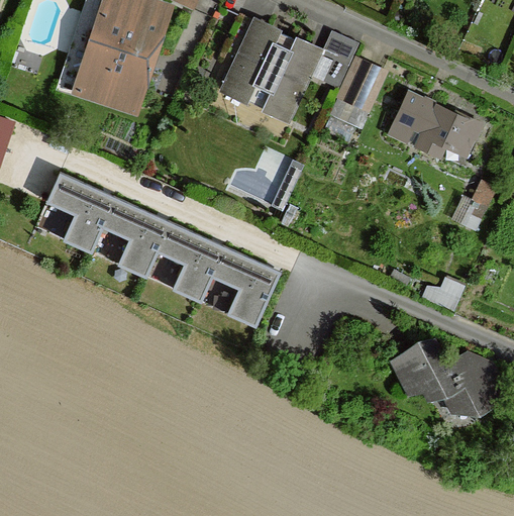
[(133,110),(167,6),(148,0),(104,0),(75,92),(133,110)]
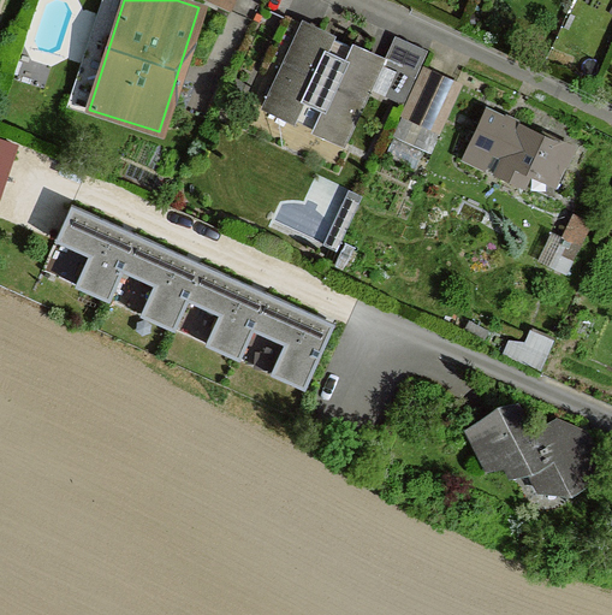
[(203,0),(227,11),(232,0),(203,0)]
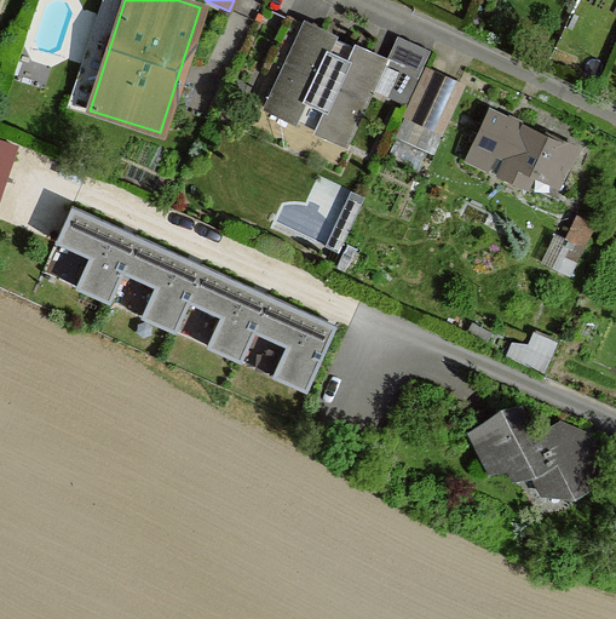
[(305,99),(332,36),(301,23),(264,105),(295,120),(305,99)]
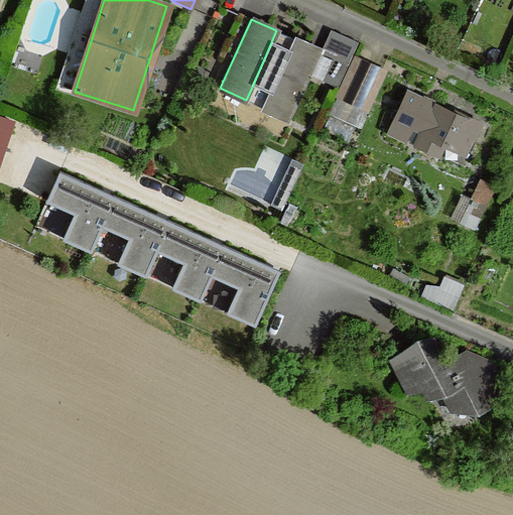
[(291,37),(276,30),(254,83),(268,90),(291,37)]
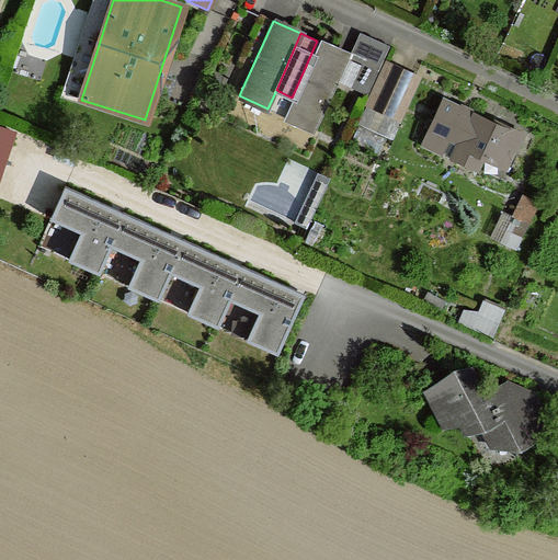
[(376,70),(387,46),(360,33),(349,57),(362,63),(376,70)]
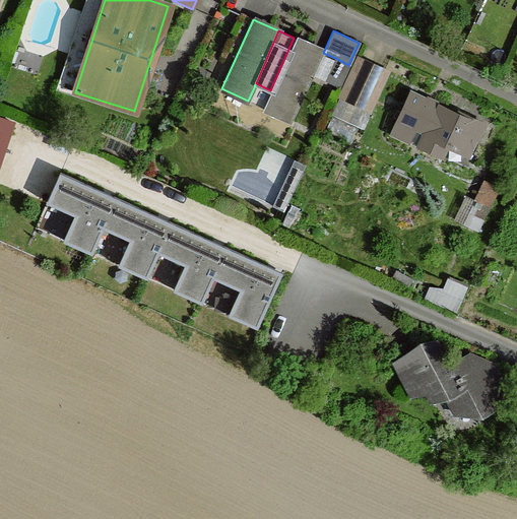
[(322,51),(294,38),(270,90),(263,107),(289,120),(322,51)]
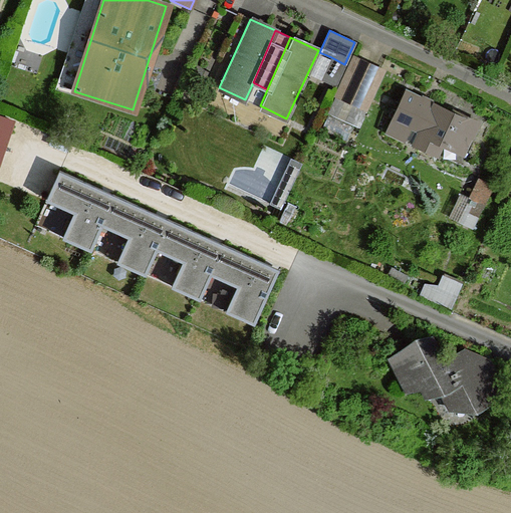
[(379,68),(353,56),(335,95),(361,107),(379,68)]
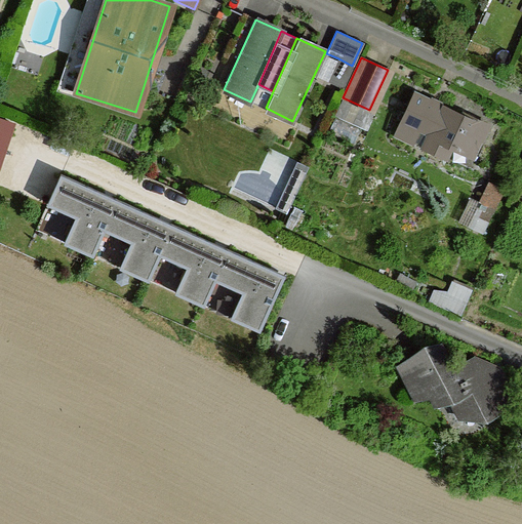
[(352,66),(338,59),(328,81),(342,88),(352,66)]
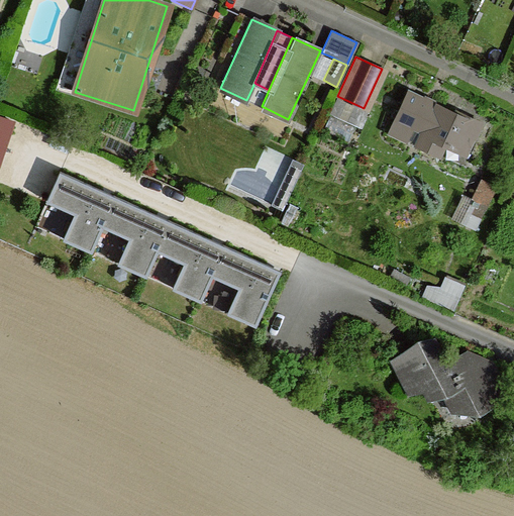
[(262,106),(269,90),(254,83),(246,100),(262,106)]
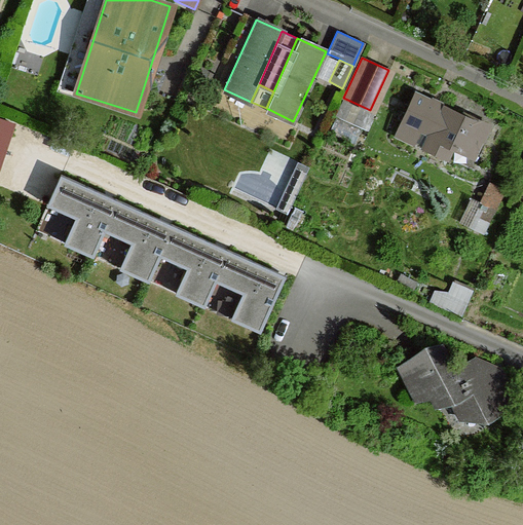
[(435,125),(424,148),(445,157),(451,144),(468,151),(474,138),(482,141),(488,125),(463,114),(461,117),(415,96),(397,135),(413,142),(423,119),(435,125)]
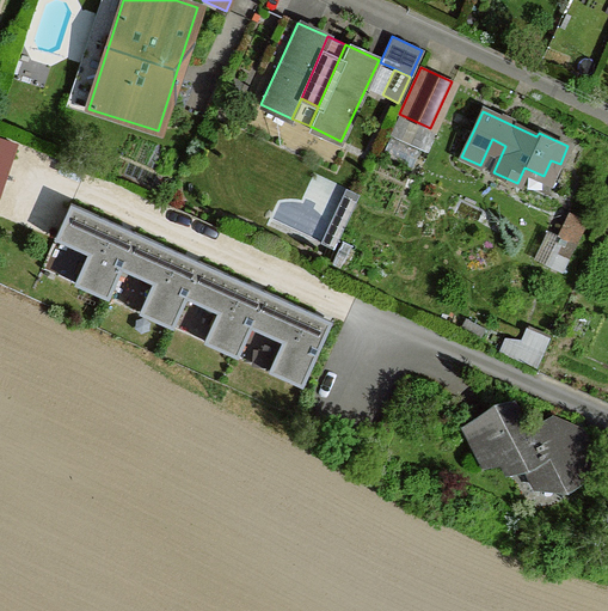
[(13,144),(0,139),(0,184),(6,167),(13,144)]
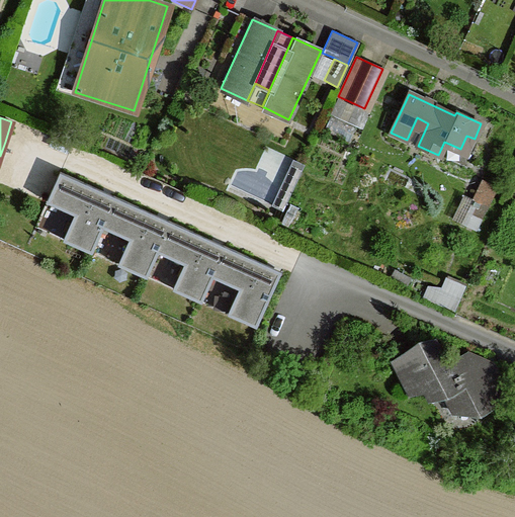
[(303,165),(291,160),(277,190),(271,203),(270,205),(281,210),(303,165)]
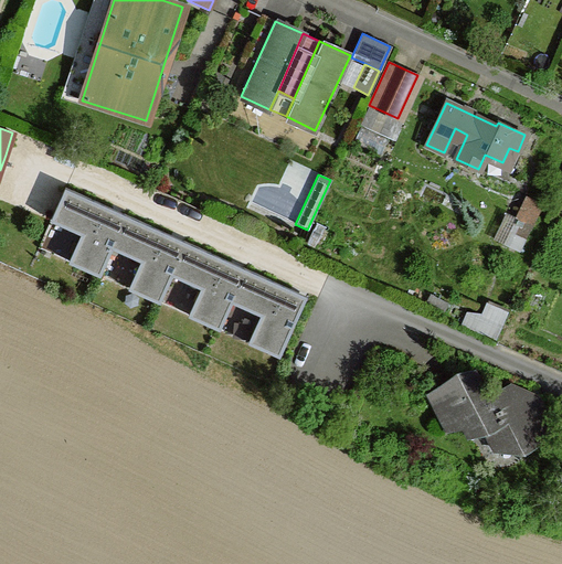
[(305,295),(65,188),(39,247),(278,354),(305,295)]
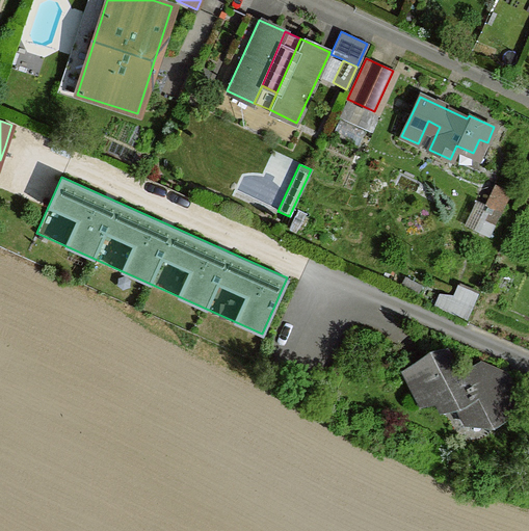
[(475,292),(458,285),(454,296),(470,303),(475,292)]
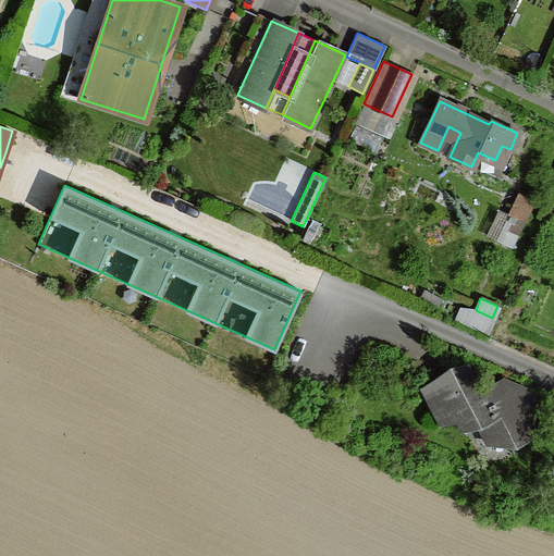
[(512,443),(545,425),(529,393),(520,397),(515,387),(506,391),(500,380),(479,391),(465,363),(421,386),(440,421),(454,416),(462,430),(477,422),(488,444),(507,434),(512,443)]
